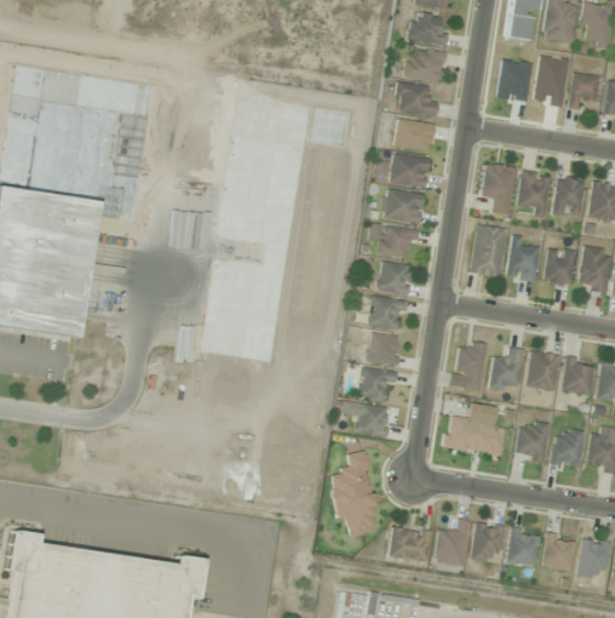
[(549,0),(544,36),(572,40),(578,0),(549,0)]
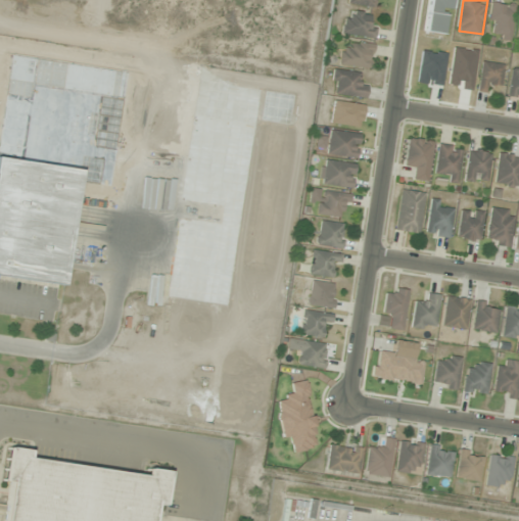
[(491,26),(498,26),(497,38),(515,39),(517,2),(493,1),(491,26)]
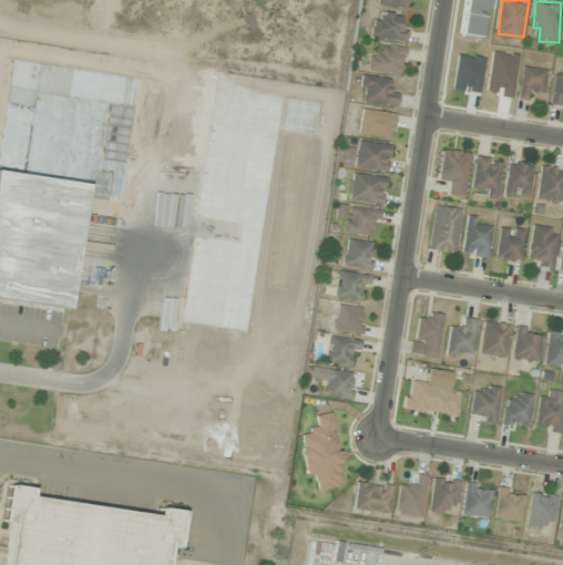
[(402,11),(376,12),(378,38),(410,37),(410,24),(403,26),(402,11)]
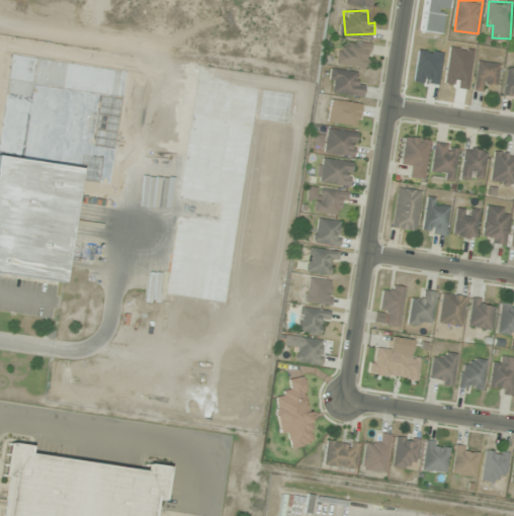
[(370,66),(372,43),(342,39),(340,63),(370,66)]
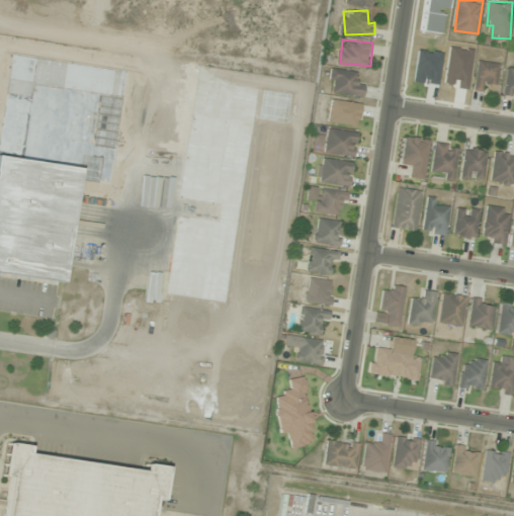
[(501,62),(480,60),(476,88),(485,89),(486,81),(498,83),(501,62)]
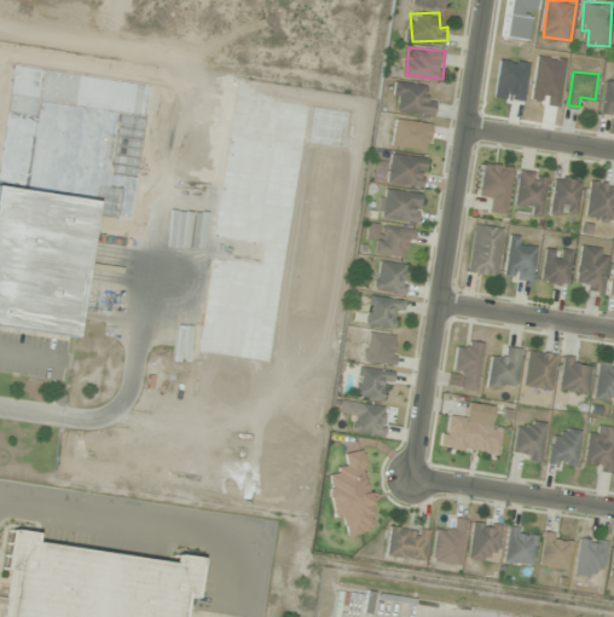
[(603,111),(613,113),(613,79),(609,79),(603,111)]
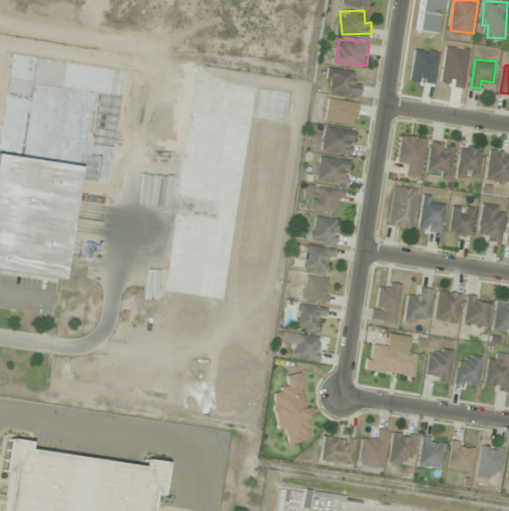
[(329,92),(362,92),(362,81),(356,81),(356,68),(329,68),(329,92)]
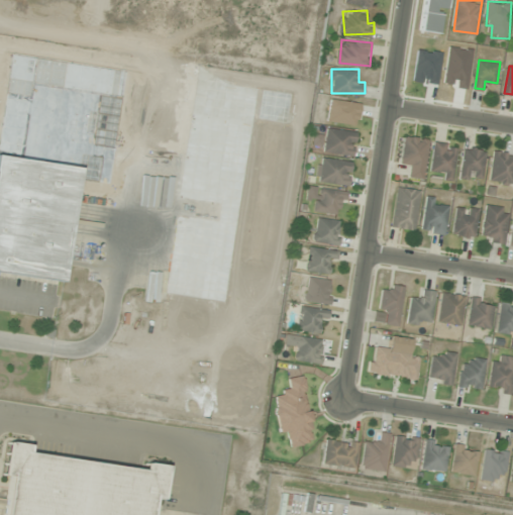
[(363,102),(333,98),(329,120),(360,124),(363,102)]
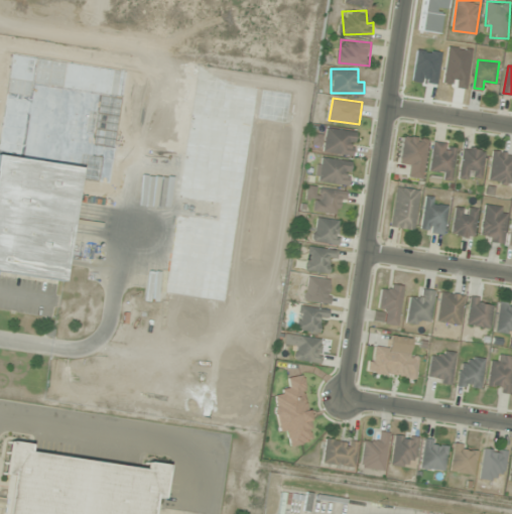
[(358,129),(328,127),(326,151),(356,154),(358,129)]
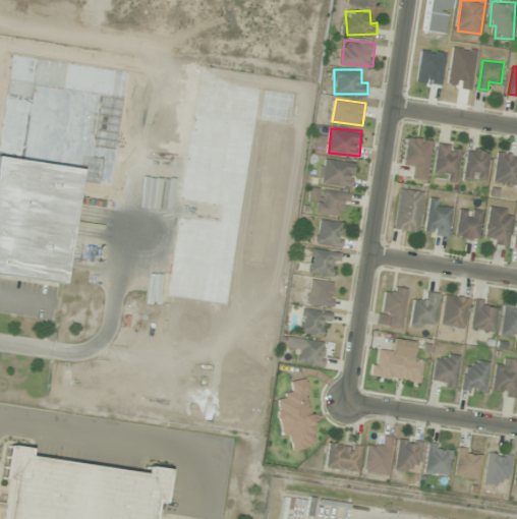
[(406,165),(415,166),(414,177),(429,179),(435,138),(409,135),(406,165)]
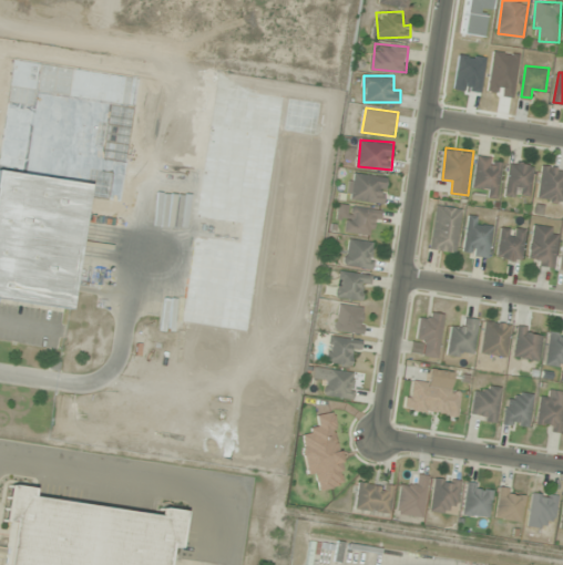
[(489,196),(500,197),(504,157),(479,154),(474,186),(490,187),(489,196)]
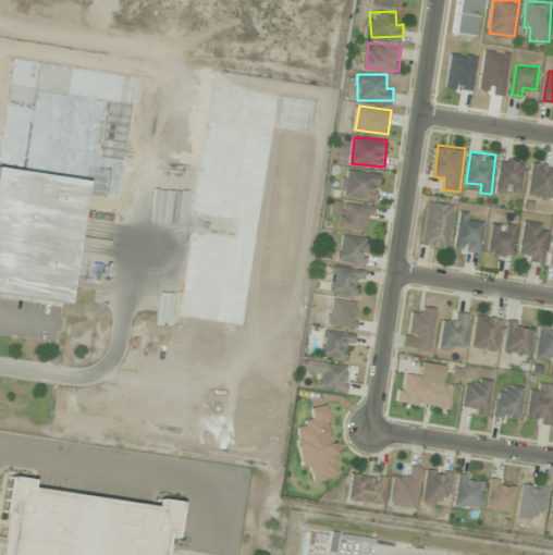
[(498,190),(511,193),(511,190),(521,192),(525,160),(502,158),(498,190)]
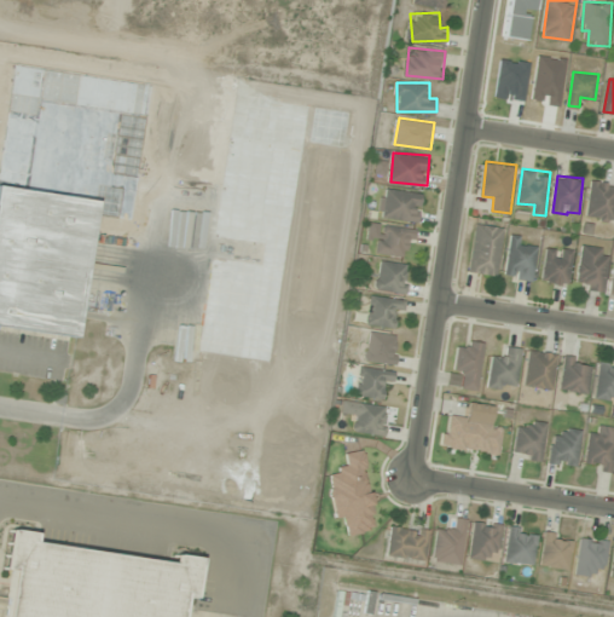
[(588,217),(613,220),(613,182),(594,179),(588,217)]
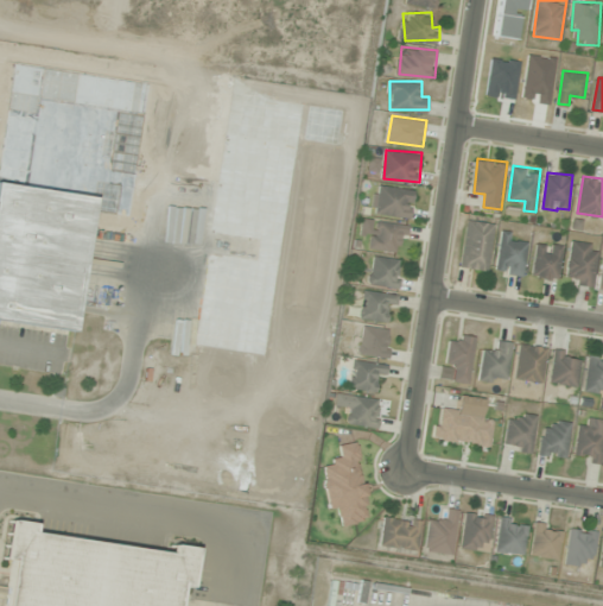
[(0,181),(96,196),(75,332),(0,320),(0,181)]
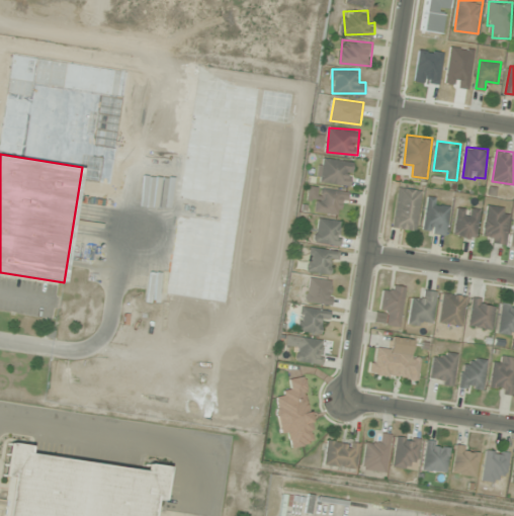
[(355,161),(326,157),(322,180),(351,184),(355,161)]
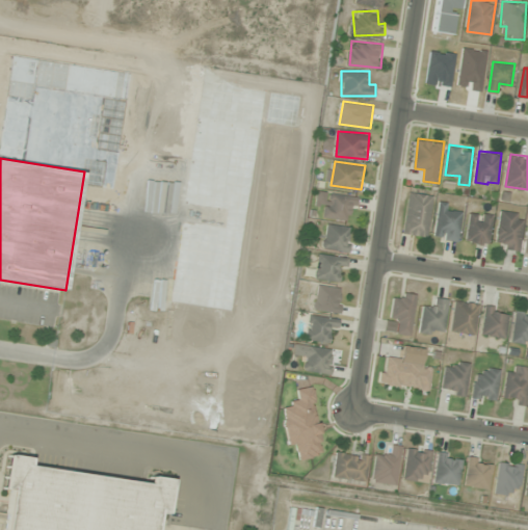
[(326,205),(325,216),(354,220),(358,195),(319,189),(318,204),(326,205)]
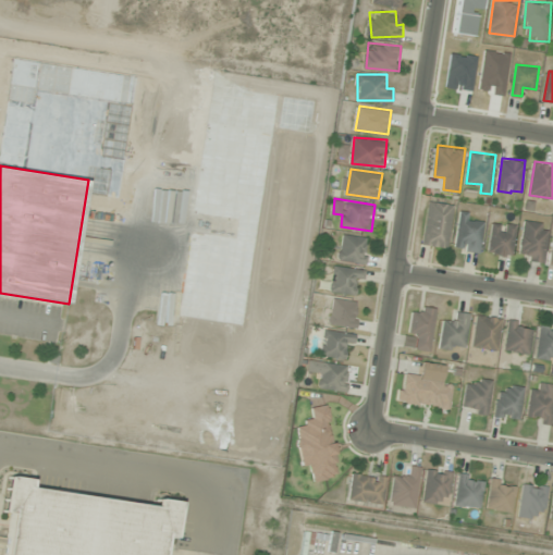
[(424,243),(449,247),(456,204),(431,200),(424,243)]
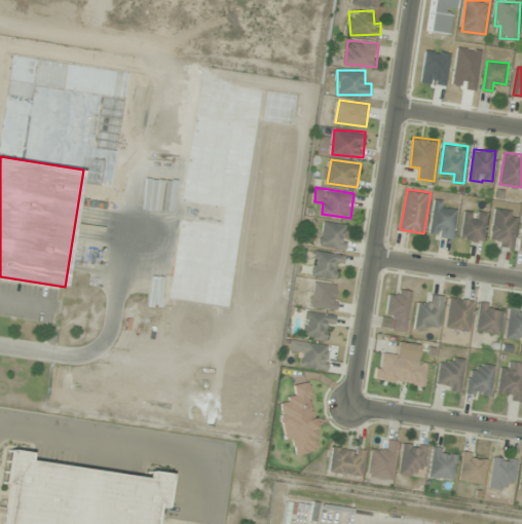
[(458,207),(445,206),(446,200),(435,199),(432,235),(456,237),(458,207)]
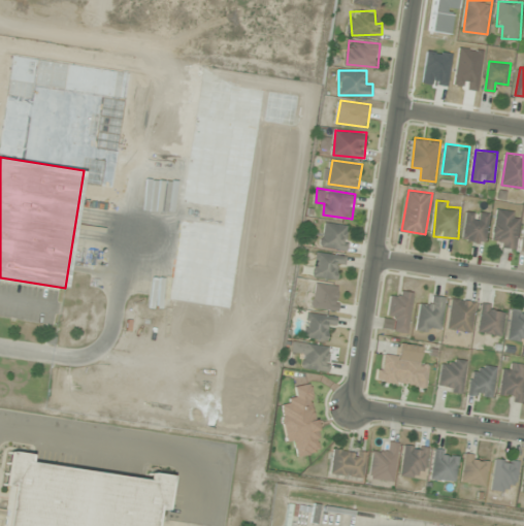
[(522,211),(499,208),(493,244),(517,249),(522,211)]
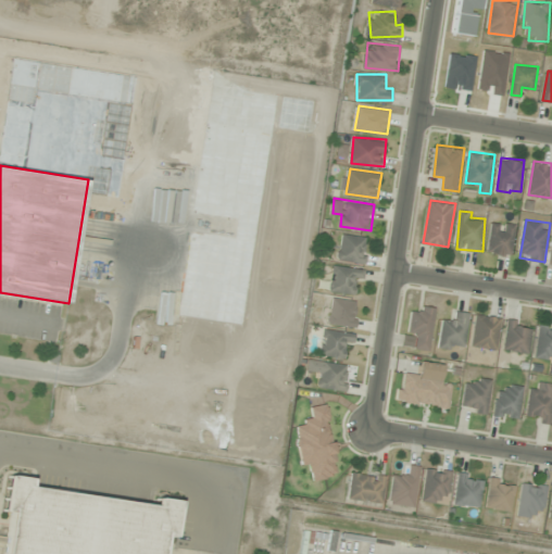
[(489,251),(513,254),(517,224),(493,221),(489,251)]
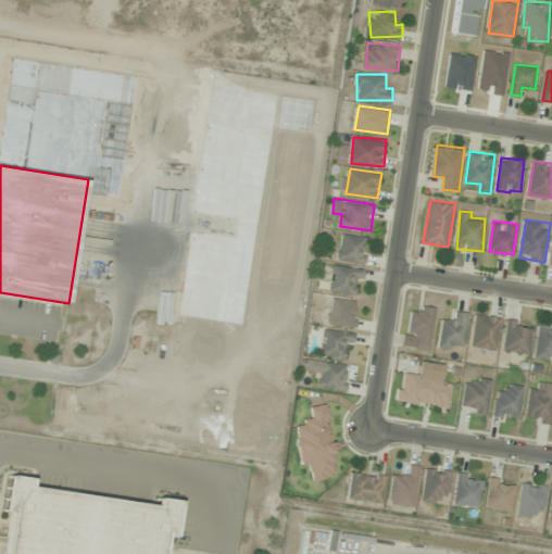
[(366,263),(371,237),(345,233),(339,259),(366,263)]
